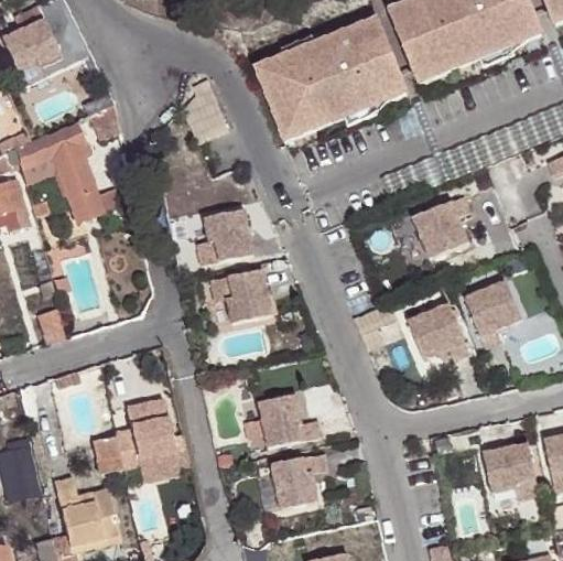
[(405,0),(387,8),(413,74),(444,61),(446,67),(506,43),(504,36),(534,24),(523,0),(405,0)]
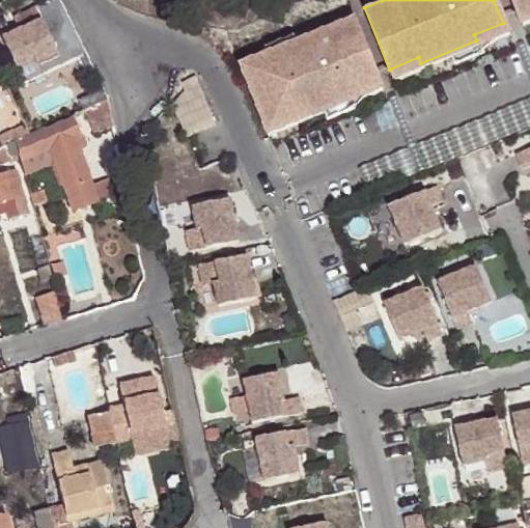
[(510,0),(515,12),(529,6),(529,0),(510,0)]
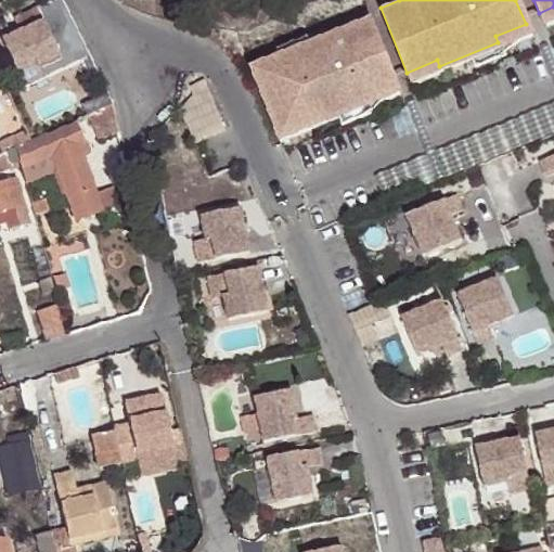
[(41,17),(0,36),(0,37),(22,84),(41,75),(37,64),(58,54),(41,17)]
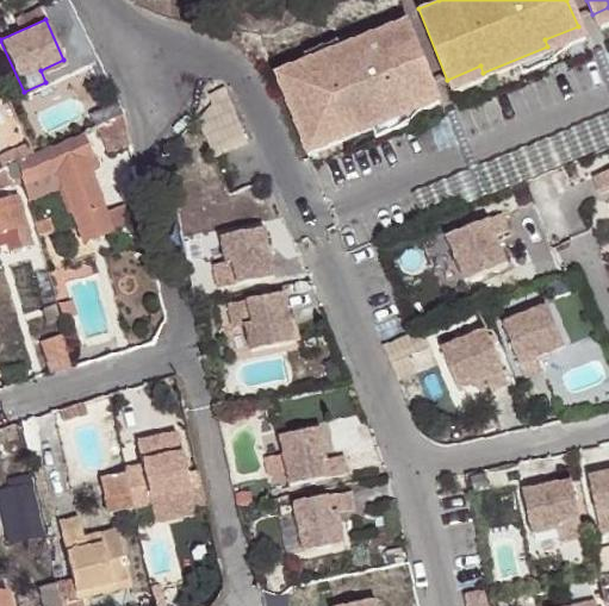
[(403,19),(272,72),(300,143),(334,129),(336,136),(401,110),(399,104),(432,89),(403,19)]
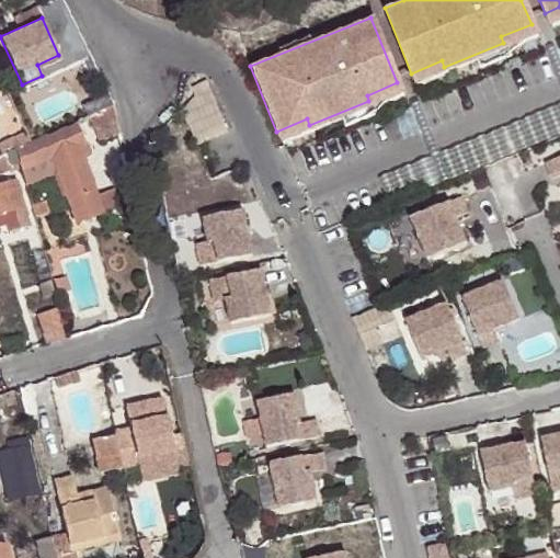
[(195,146),(228,133),(208,83),(175,97),(195,146)]
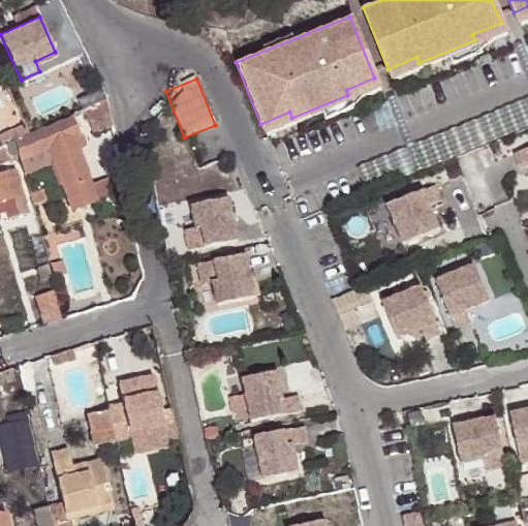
[(107,97),(89,107),(99,130),(113,126),(107,97)]
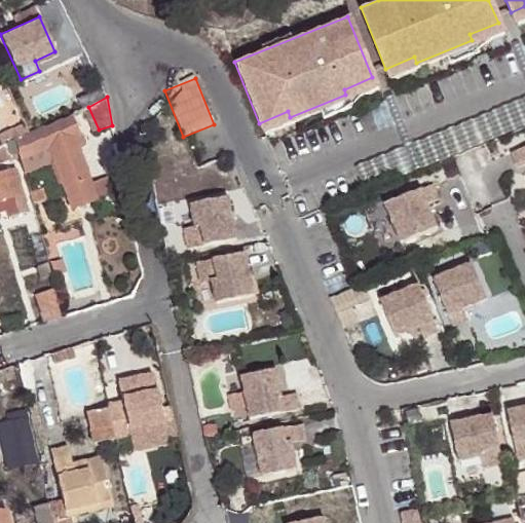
[(87,174),(74,137),(78,135),(71,116),(16,140),(21,157),(45,148),(49,159),(68,209),(97,200),(95,194),(87,174)]
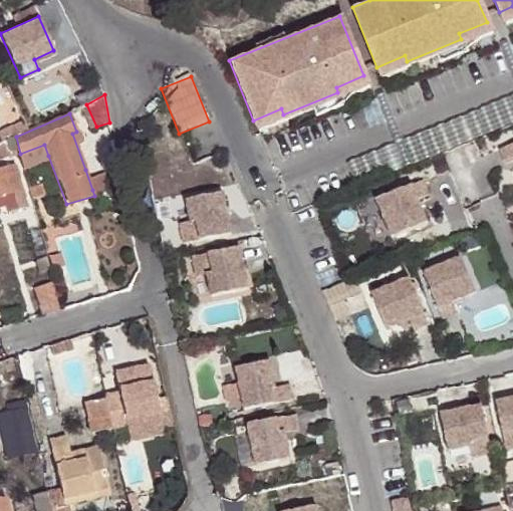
[(12,136),(0,141),(0,157),(15,152),(12,136)]
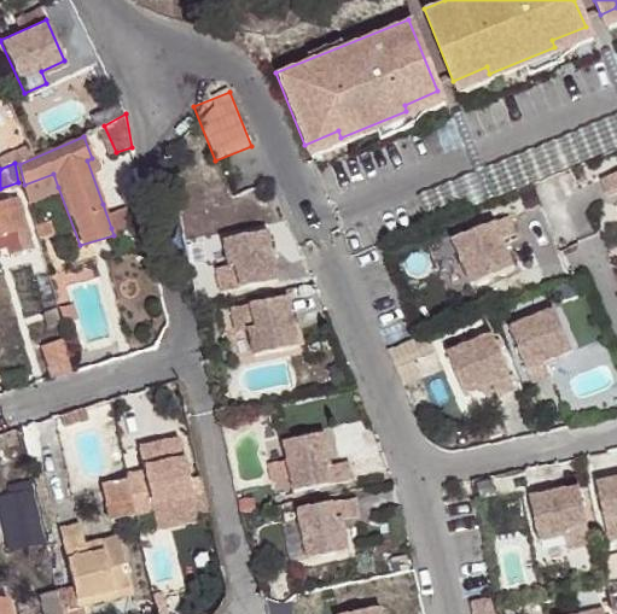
[(616,165),(597,175),(603,192),(616,186),(616,165)]
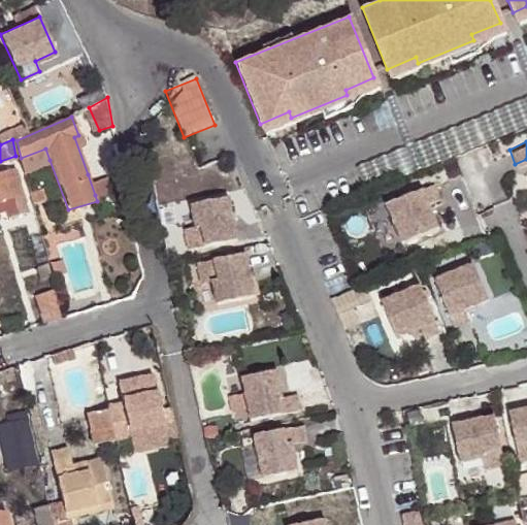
[(45,149),(21,158),(23,168),(50,160),(45,149)]
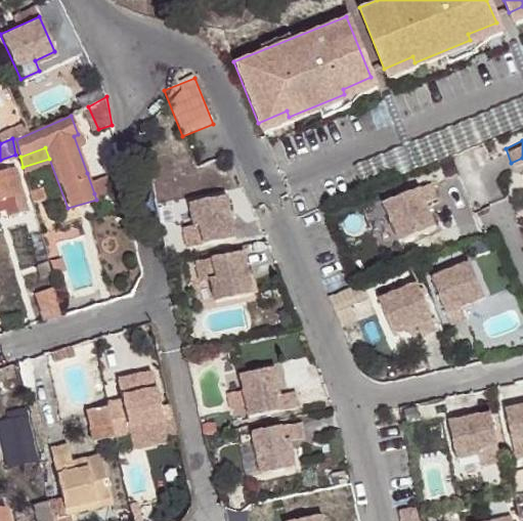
[(104,167),(87,173),(94,193),(112,187),(104,167)]
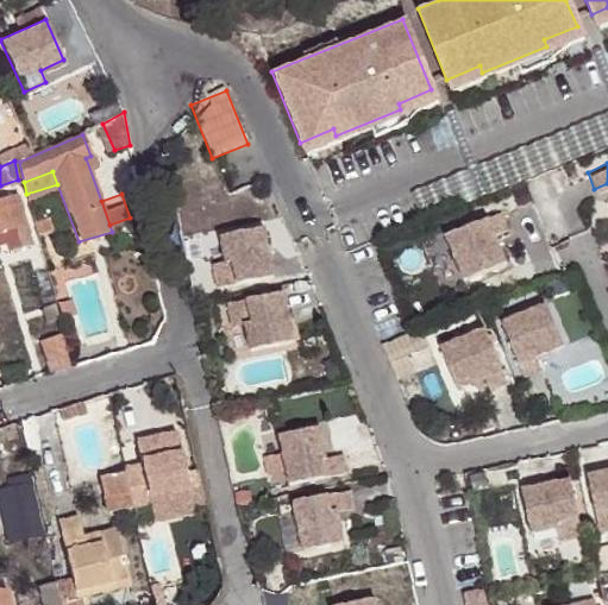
[(16,195),(0,200),(0,244),(6,244),(7,249),(30,243),(16,195)]
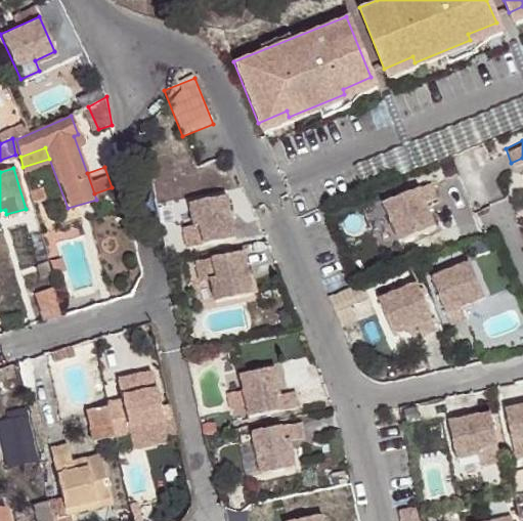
[(428,180),(380,200),(395,237),(432,223),(423,200),(434,194),(428,180)]
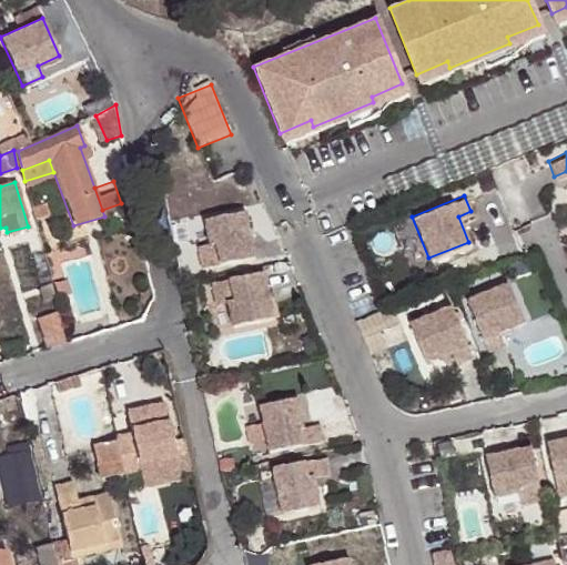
[(46,199),(31,202),(33,213),(48,209),(46,199)]
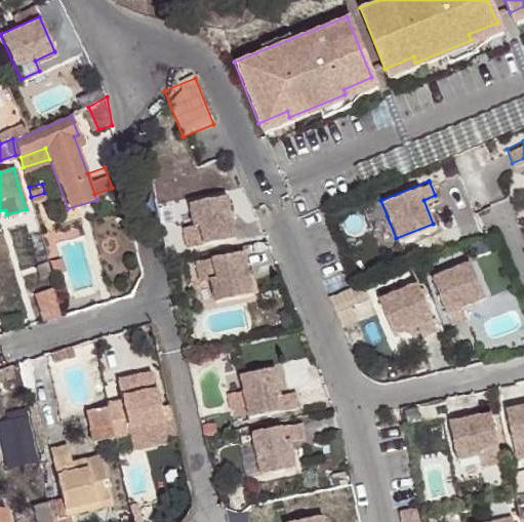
[(226,194),(188,201),(192,223),(180,226),(186,245),(234,236),(226,194)]
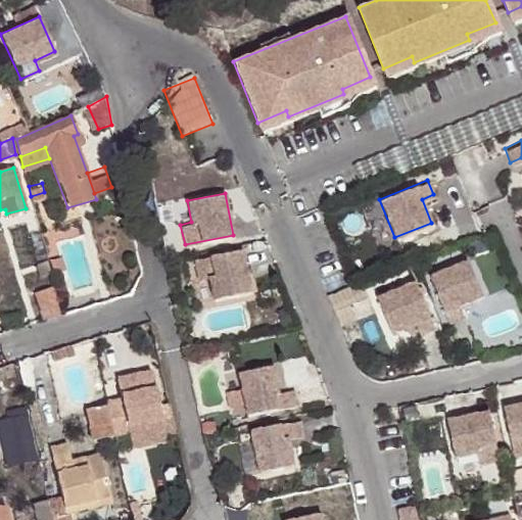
[(242,248),(193,258),(197,278),(208,276),(212,297),(251,290),(242,248)]
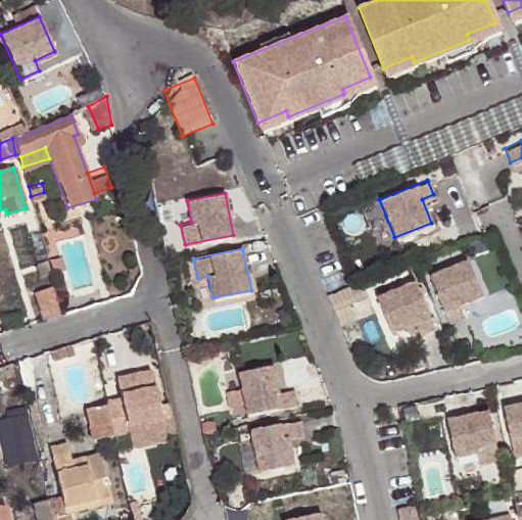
[(467,257),(428,273),(446,321),(462,315),(457,302),(481,293),(467,257)]
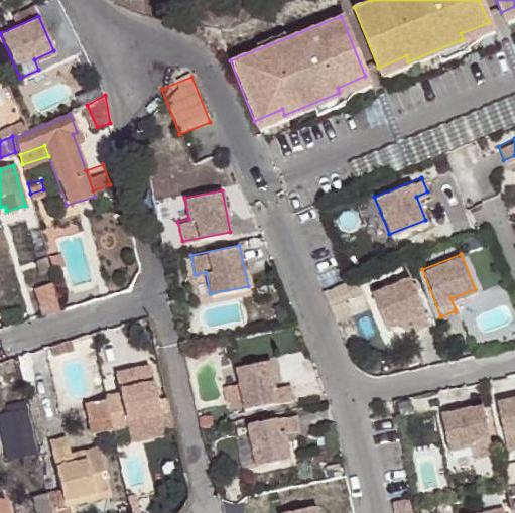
[(52,257),(55,271),(67,268),(63,255),(52,257)]
